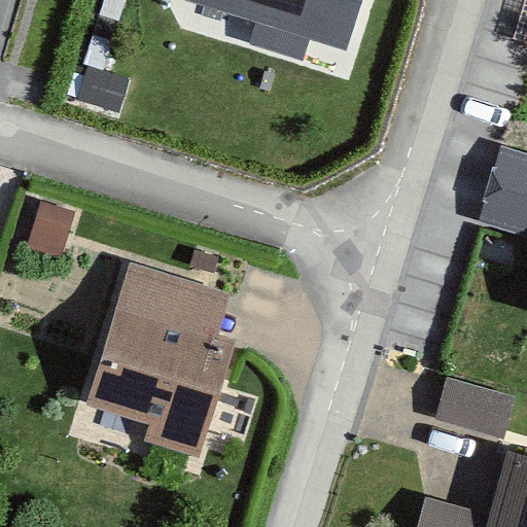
[(362,0),(187,0),(186,3),(347,53),(362,0)]
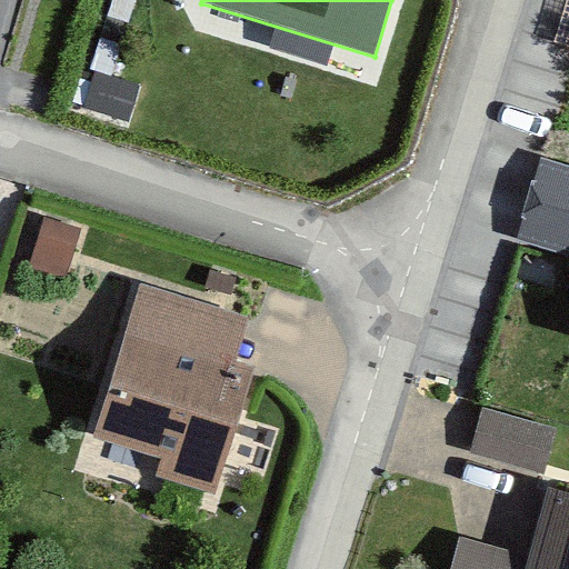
[(137,87),(95,73),(83,108),(127,121),(137,87)]
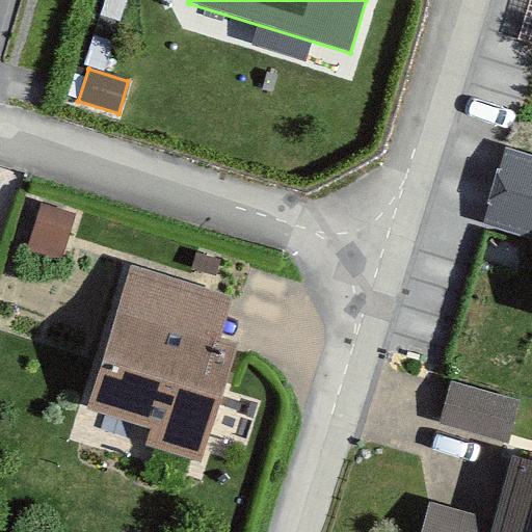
[(531,158),(506,152),(485,222),(531,236),(531,158)]
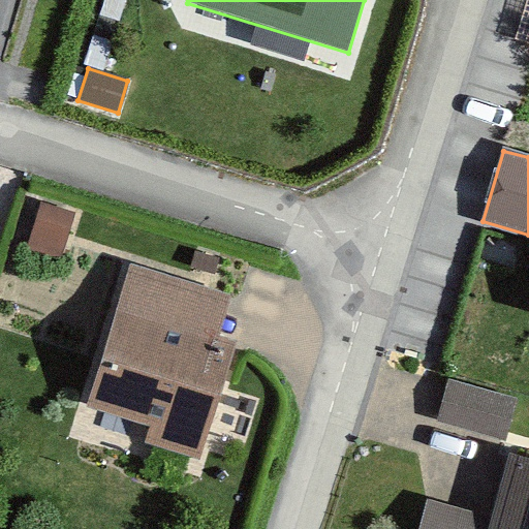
[(71,209),(35,196),(25,227),(61,240),(71,209)]
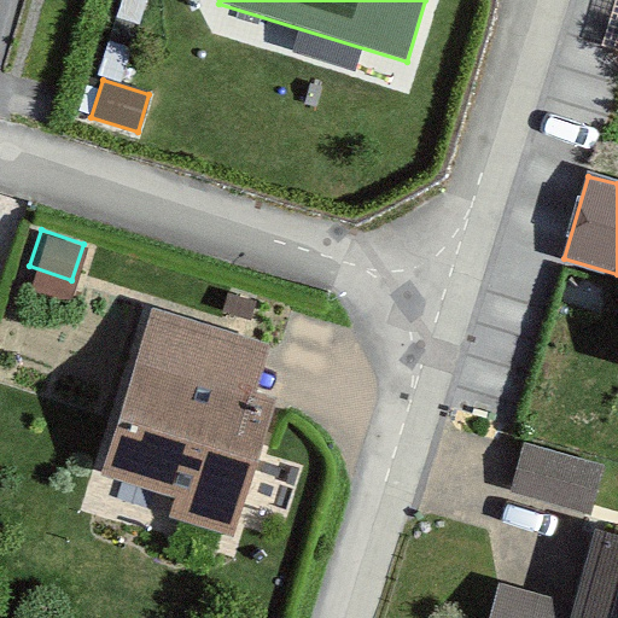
[(273,348),(150,310),(100,477),(176,500),(170,517),(233,536),(273,404),(257,400),(264,377),(273,348)]
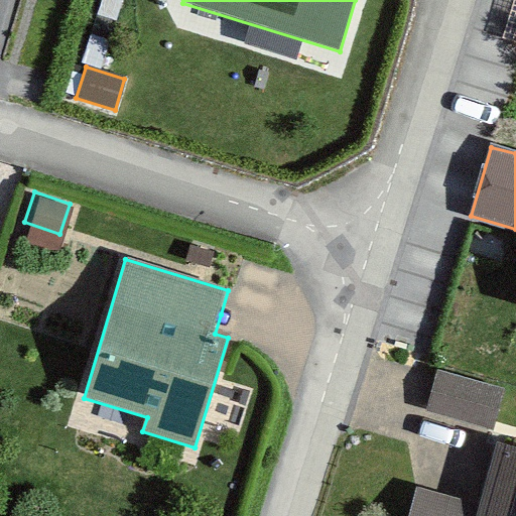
[(502,389),(441,373),(435,394),(429,415),(490,431),(502,389)]
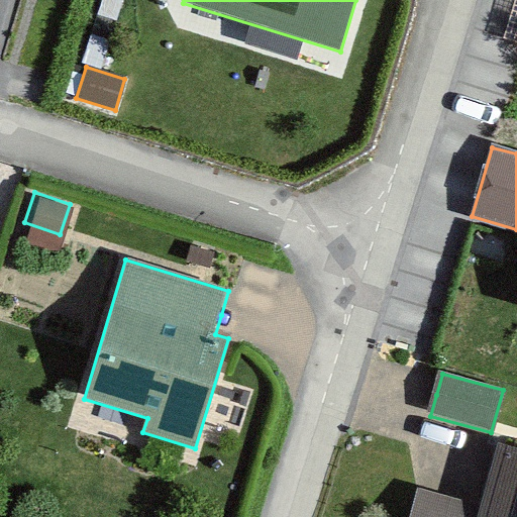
[(516,516),(516,446),(500,442),(478,516),(516,516)]
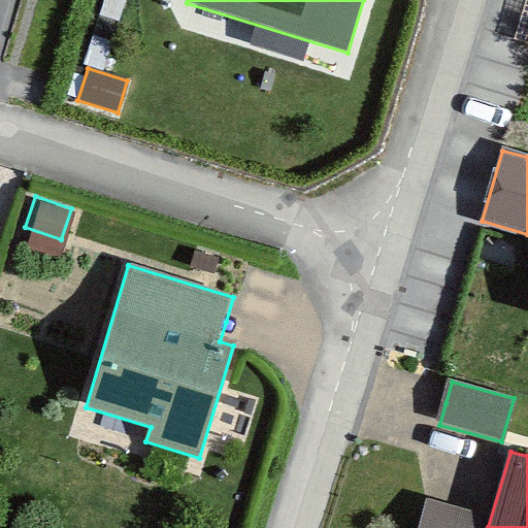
[(455,505),(424,497),(415,527),(484,527),(488,515),(455,505)]
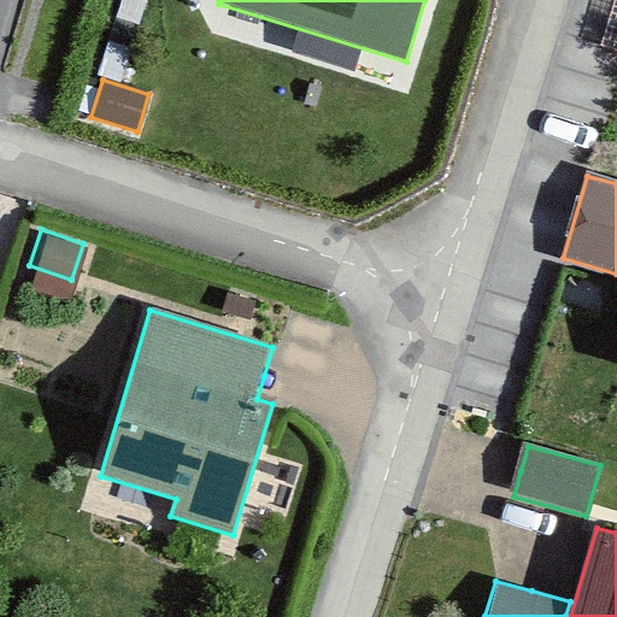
All buildings are outlined.
